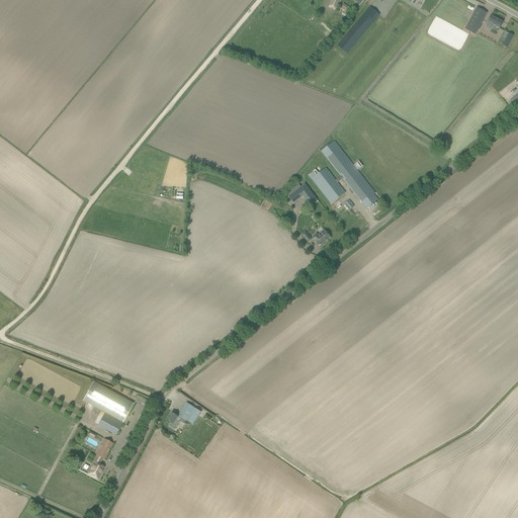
[(331,0),(328,7),(335,9),(336,10),(337,8),(337,6),(336,6),(339,0),(331,0)]
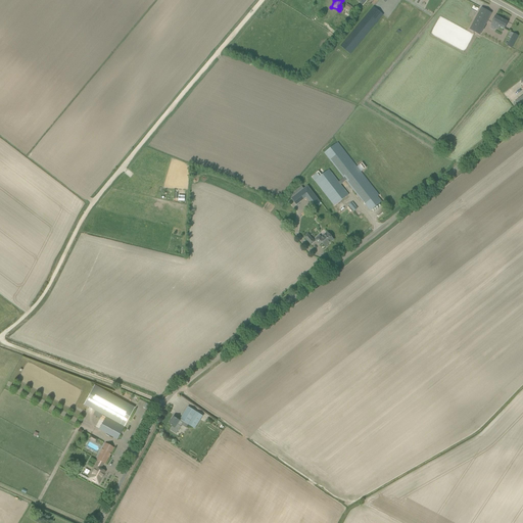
[(374,7),(340,46),(350,54),(383,14),(377,9),(374,7)]
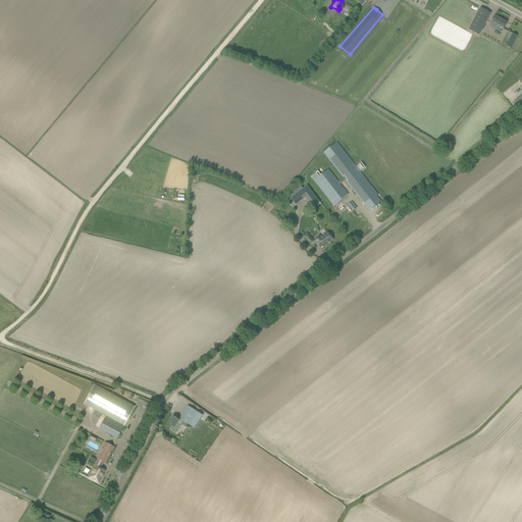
[(480,8),(468,30),(479,35),(490,13),(480,8)]
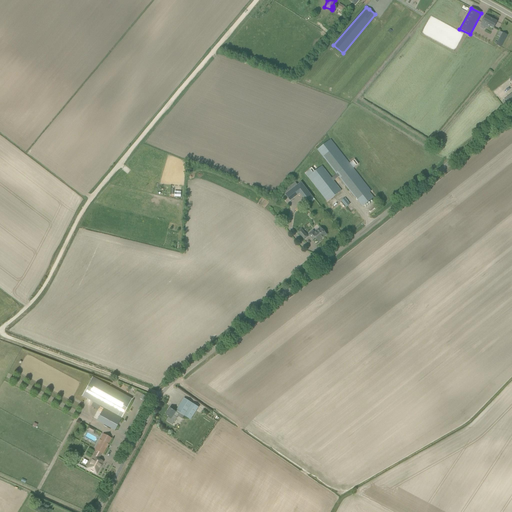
[(485,15),(483,19),(481,23),(487,26),(488,25),(494,28),(497,22),(485,15)]
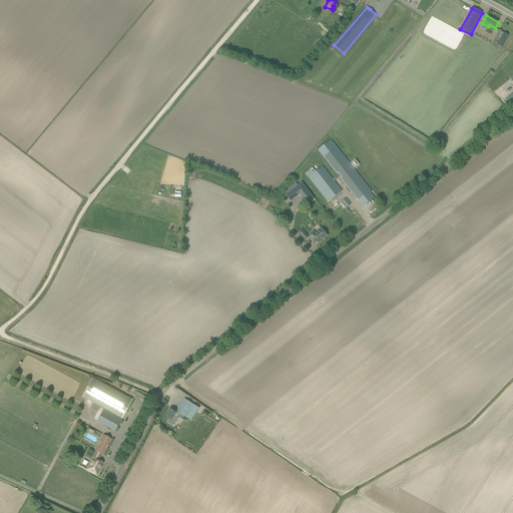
[(500,31),(498,35),(501,37),(506,39),(508,35),(503,32),(500,31)]
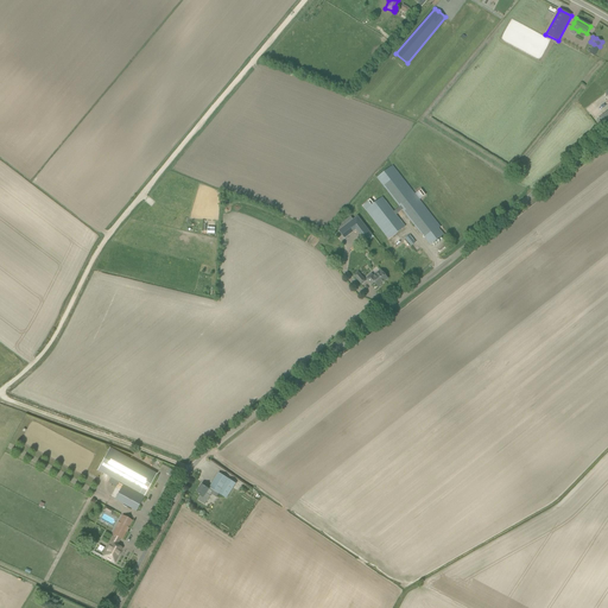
[(602,128),(607,124),(607,111),(596,121),(602,128)]
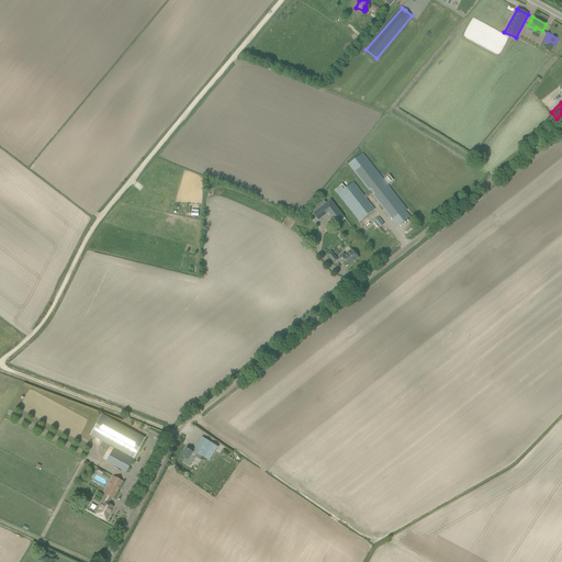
[(341,187),(335,191),(359,221),(361,220),(374,210),(366,199),(372,194),(394,222),(397,226),(409,217),(406,213),(405,212),(407,210),(388,184),(391,182),(386,177),(383,179),(363,153),(361,155),(349,165),(370,191),(363,195),(352,182),(344,190),(341,187)]
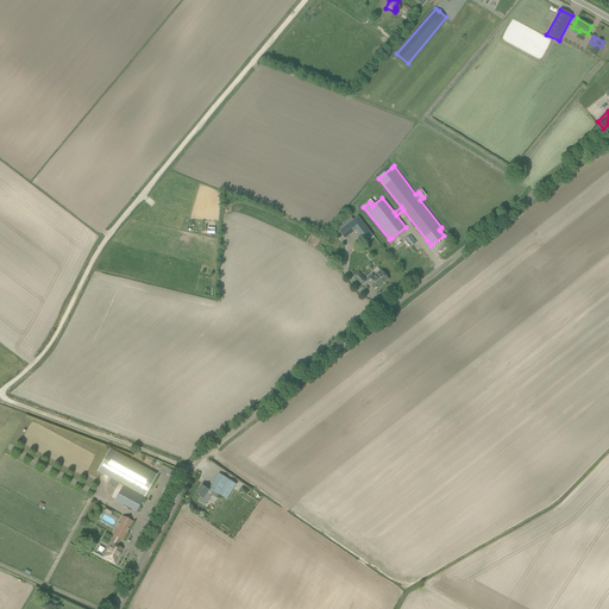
[(366,240),(370,238),(371,240),(375,238),(372,236),(358,217),(339,231),(344,238),(357,228),(366,240)]
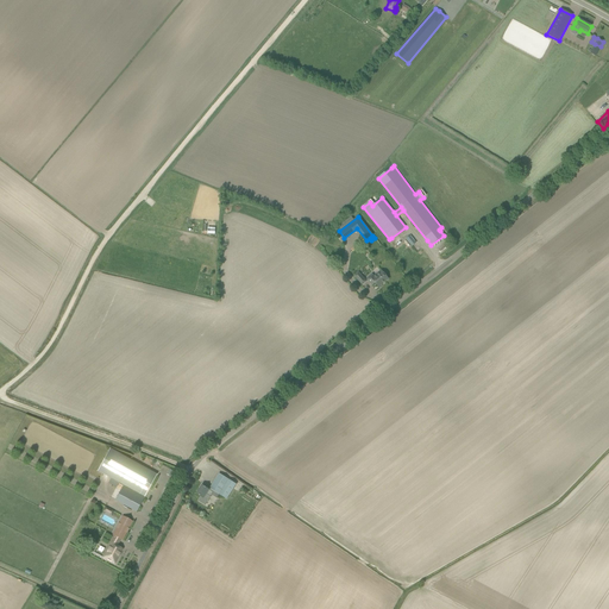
[(415,243),(412,238),(410,236),(406,239),(410,246),(415,243)]
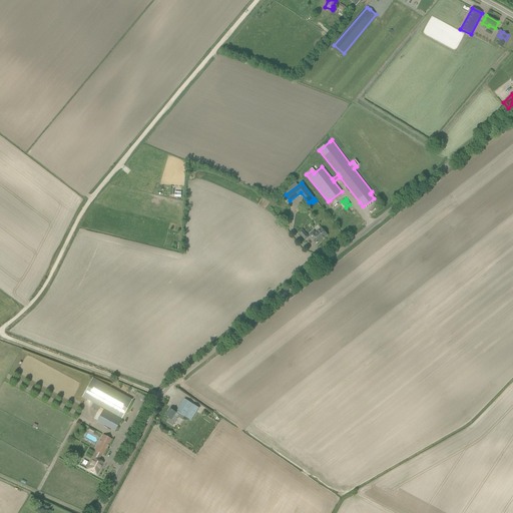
[(324,231),(322,228),(315,233),(313,231),(309,235),(314,240),(316,238),(319,242),(327,234),(324,231)]
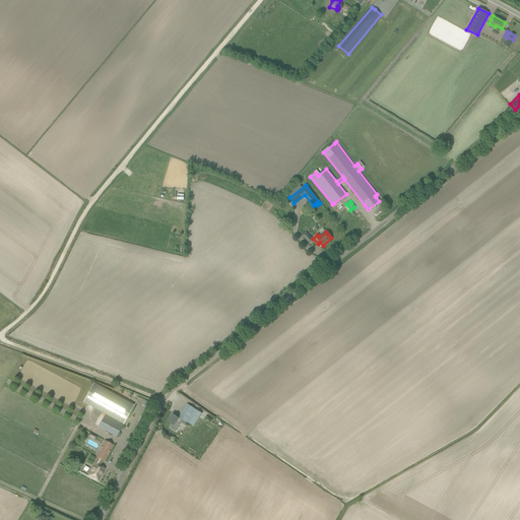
[(303,236),(309,243),(313,241),(306,233),(303,236)]
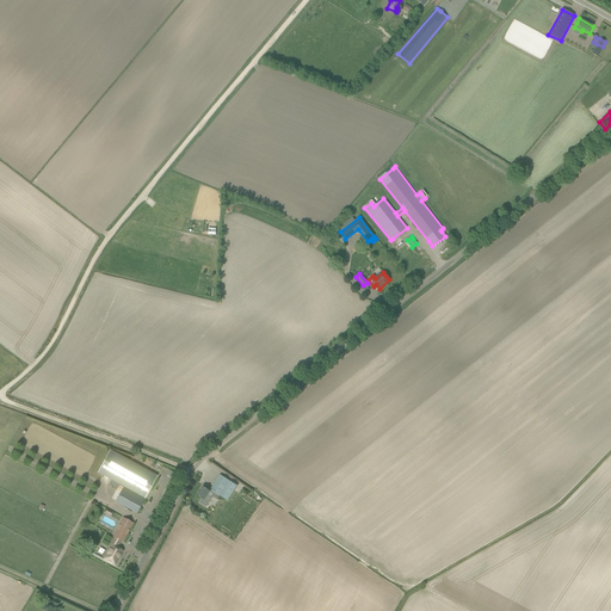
[(110,450),(98,473),(144,499),(156,476),(110,450)]
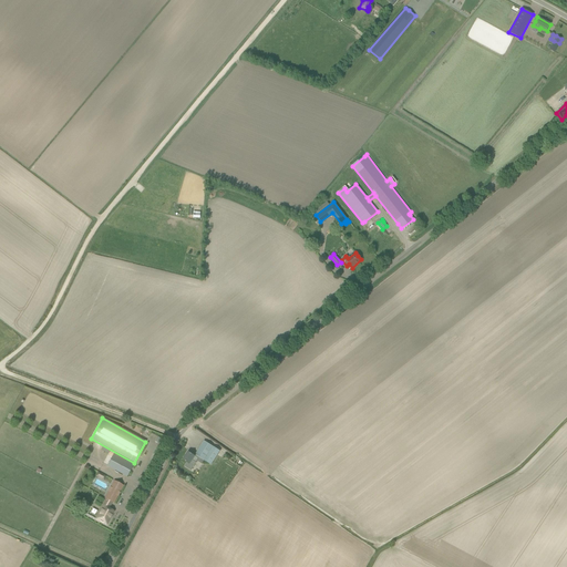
[(204,441),(195,455),(205,461),(210,465),(220,451),(204,441)]
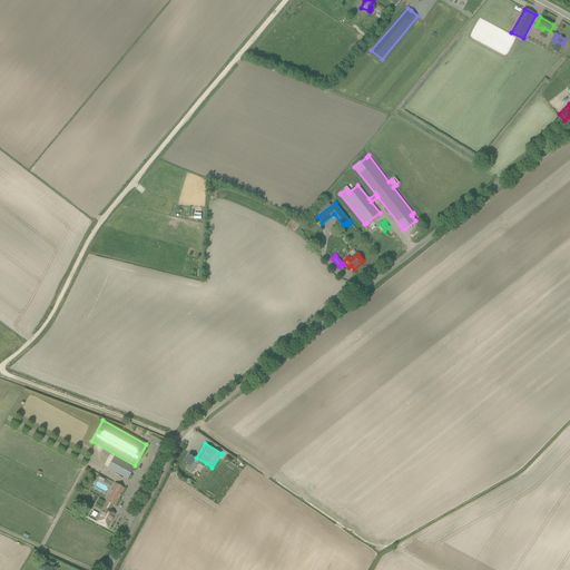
[(189,454),(184,462),(188,464),(185,469),(192,473),(197,464),(199,461),(195,459),(194,458),(189,454)]
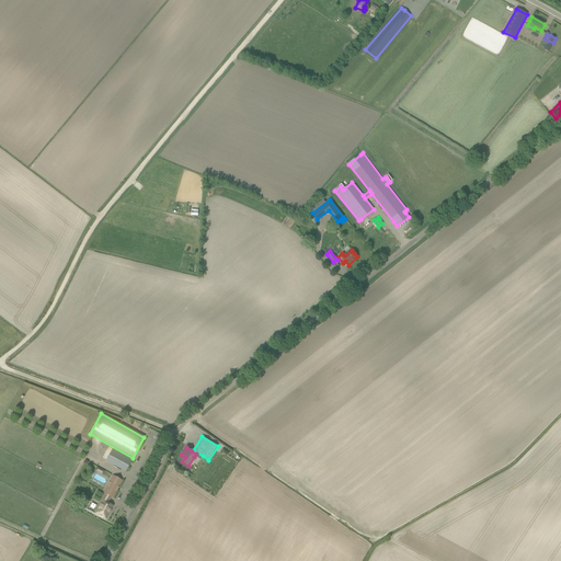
[(113,448),(109,457),(106,459),(122,468),(126,470),(133,458),(113,448)]
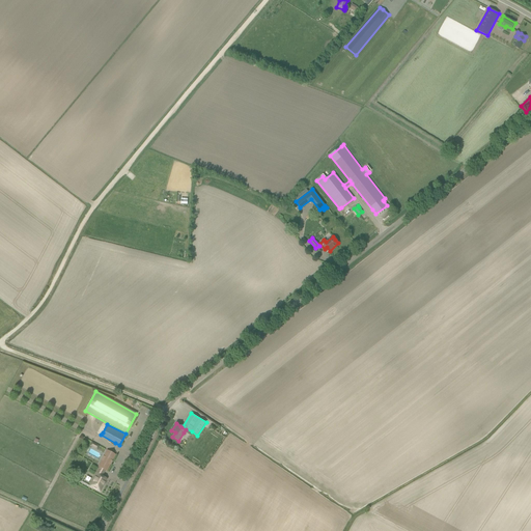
[(100,446),(91,441),(89,446),(98,450),(100,446)]
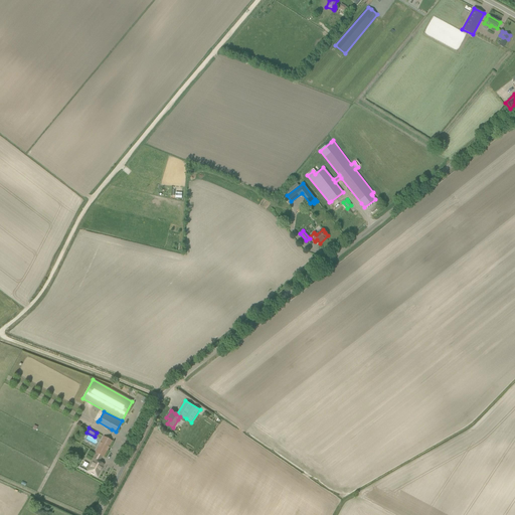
[(102,456),(103,457),(112,441),(105,438),(104,437),(95,453),(96,454),(87,471),(97,477),(98,475),(103,465),(99,462),(102,456)]
